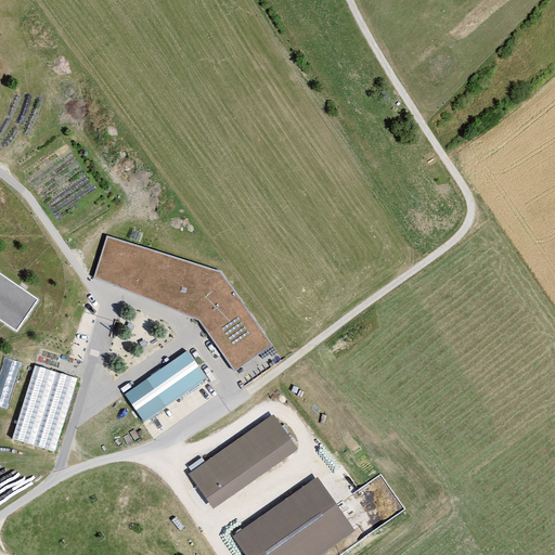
[(220,271),(108,237),(95,276),(199,320),(236,370),(272,346),(220,271)]
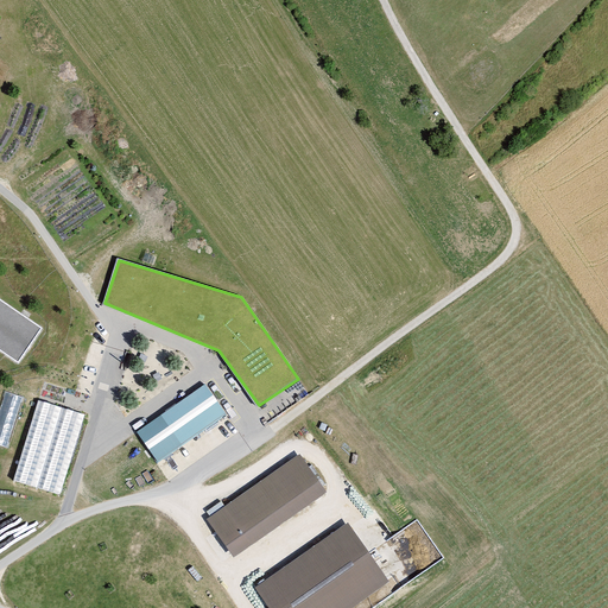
[(0,347),(20,361),(44,327),(0,296),(0,347)]
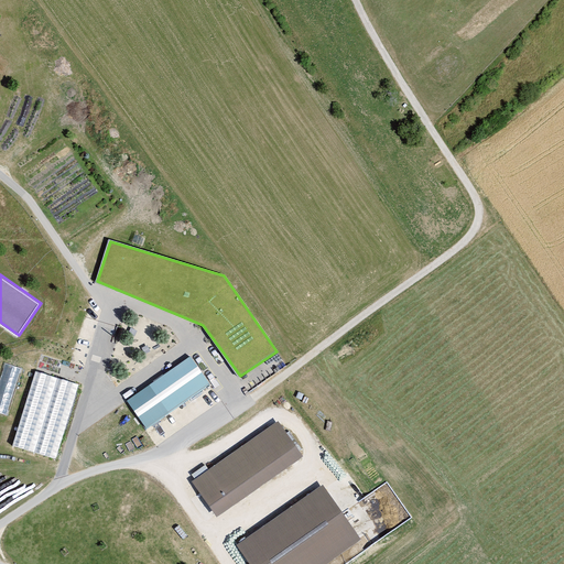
[(191,356),(127,402),(147,430),(210,386),(191,356)]
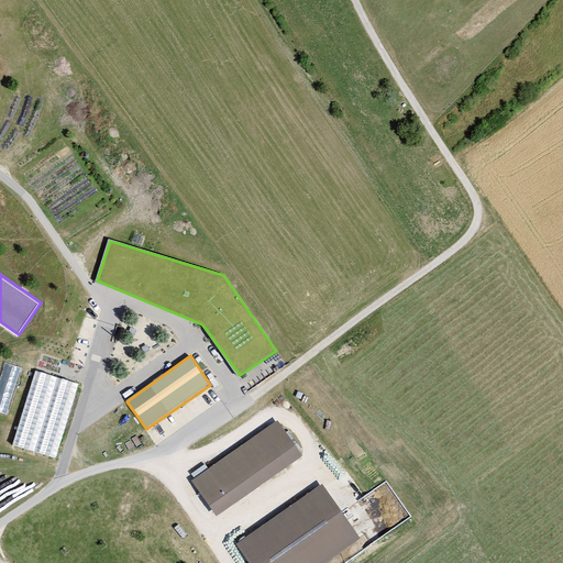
[(79,384),(36,371),(12,448),(56,459),(79,384)]
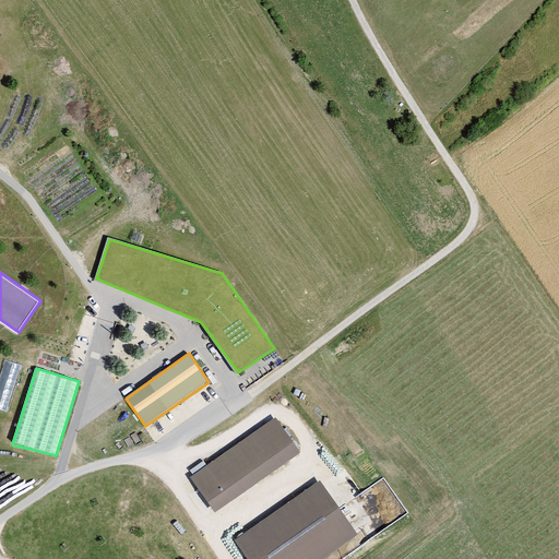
[(0,406),(8,408),(10,399),(0,396),(0,406)]
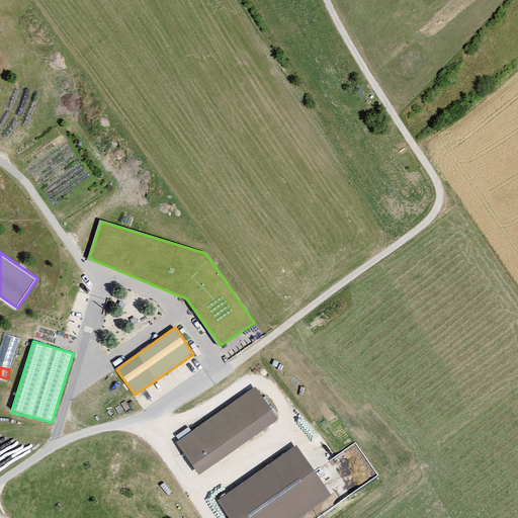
[(257,389),(179,443),(202,476),(279,420),(257,389)]
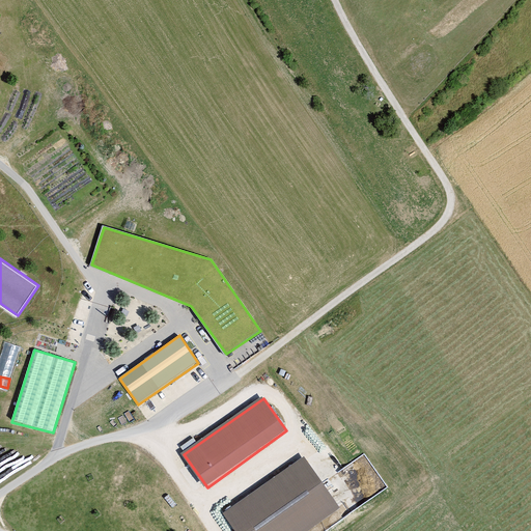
[(310,530),(341,509),(307,457),(227,513),(239,530),(310,530)]
